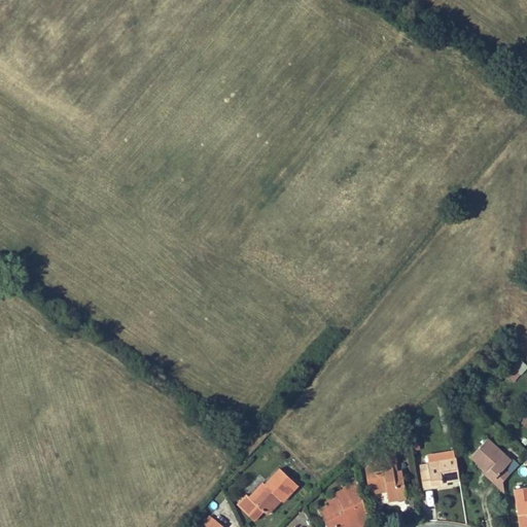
[(526,366),(526,365),(520,359),(513,367),(520,375),(526,366)]
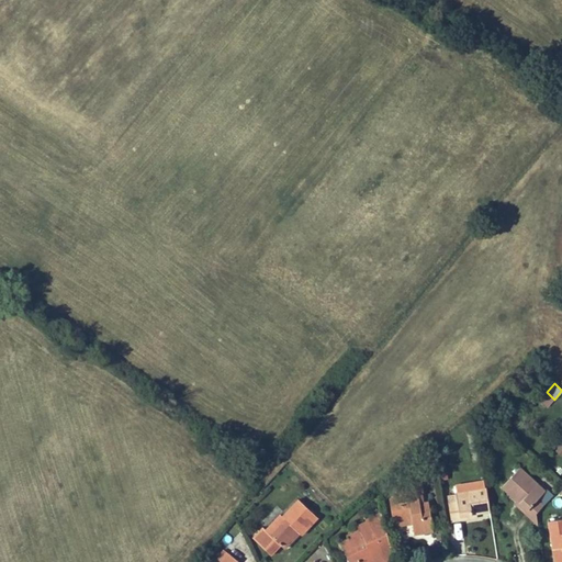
[(502,487),(516,501),(526,510),(524,513),(530,519),(535,515),(537,519),(536,514),(543,506),(537,499),(544,492),(520,469),(502,487)]
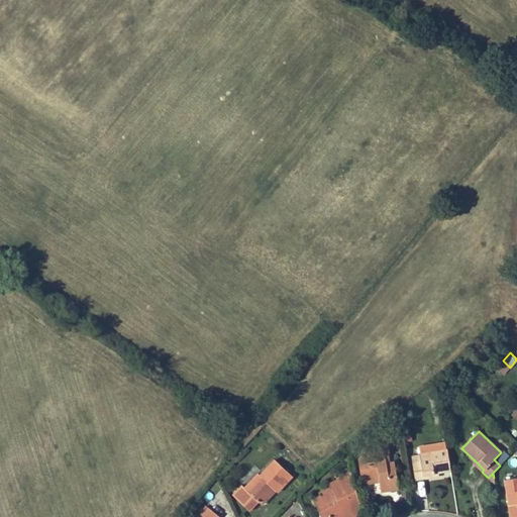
[(360,457),(358,459),(362,483),(376,481),(376,478),(379,478),(379,481),(381,491),(398,488),(395,464),(387,466),(385,453),(390,452),(388,443),(374,445),(369,450),(369,456),(360,457)]
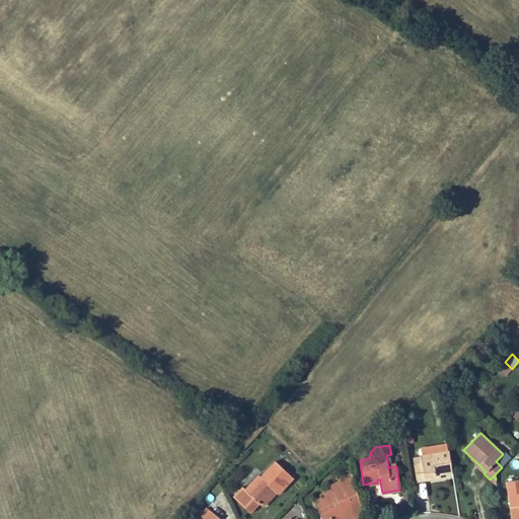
[(425,479),(425,476),(440,473),(452,472),(449,452),(421,456),(422,464),(414,465),(417,480),(425,479)]
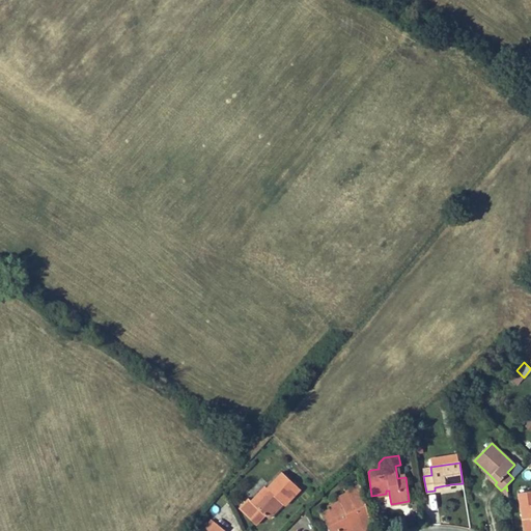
[(248,499),(240,508),(256,525),(266,515),(279,500),(283,503),(284,505),(300,488),(282,472),(267,488),(266,486),(251,501),(248,499)]
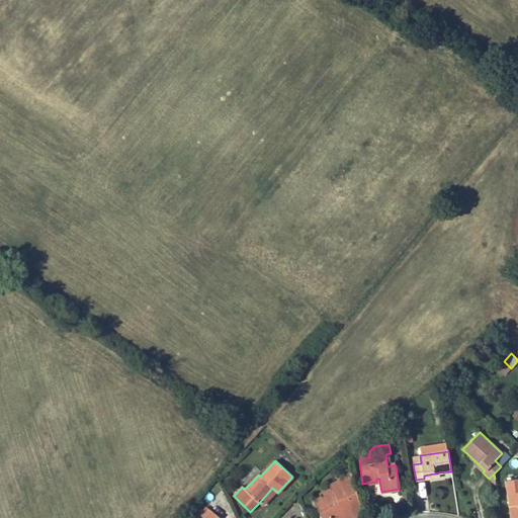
[(483,472),(485,470),(476,461),(473,463),(483,472)]
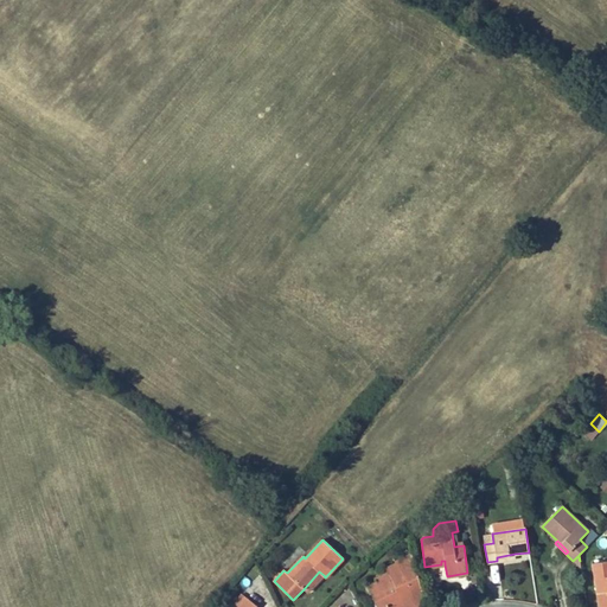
[(376,582),(368,586),(377,606),(382,606),(388,605),(389,606),(403,606),(406,606),(406,605),(423,596),(411,554),(396,561),(397,563),(387,568),(388,573),(375,579),(376,582)]
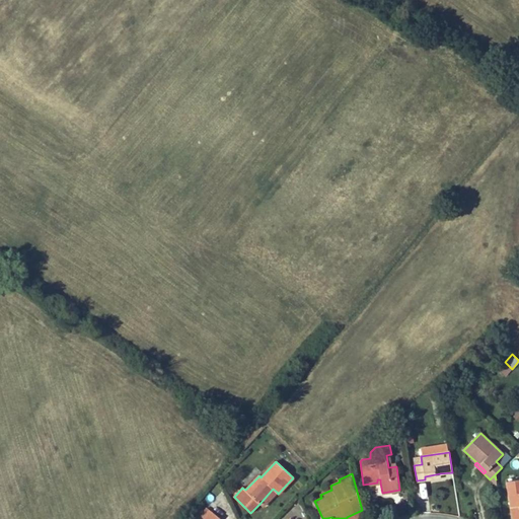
[(518,518),(518,478),(507,482),(512,518),(518,518)]
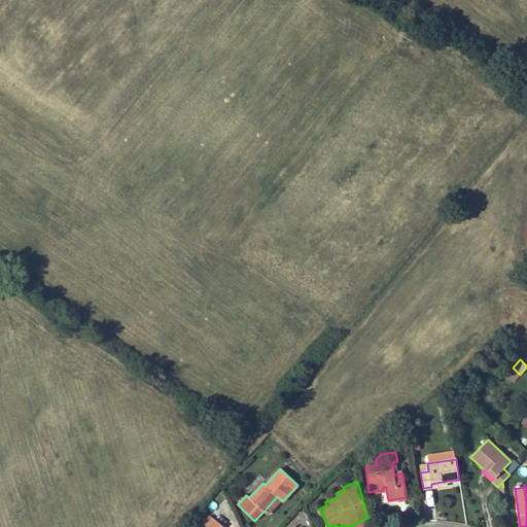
[(281,499),(277,496),(264,512),(267,515),(281,499)]
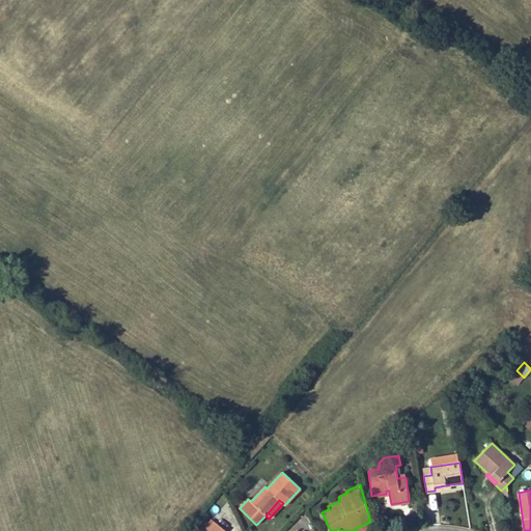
[(204,528),(208,530),(210,530),(216,524),(212,520),(204,528)]
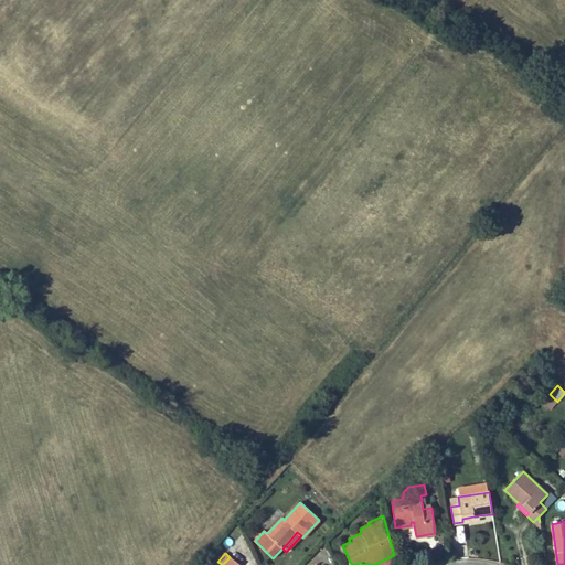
[(377,563),(377,564),(385,564),(396,561),(394,555),(377,563)]
